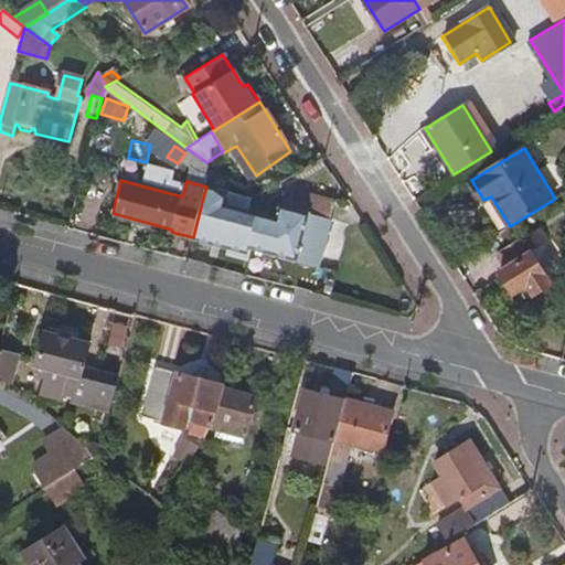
[(318,266),(336,199),(288,185),(279,216),(224,201),(226,195),(217,189),(216,189),(206,187),(203,198),(193,237),(248,254),(251,247),(299,260),(318,266)]
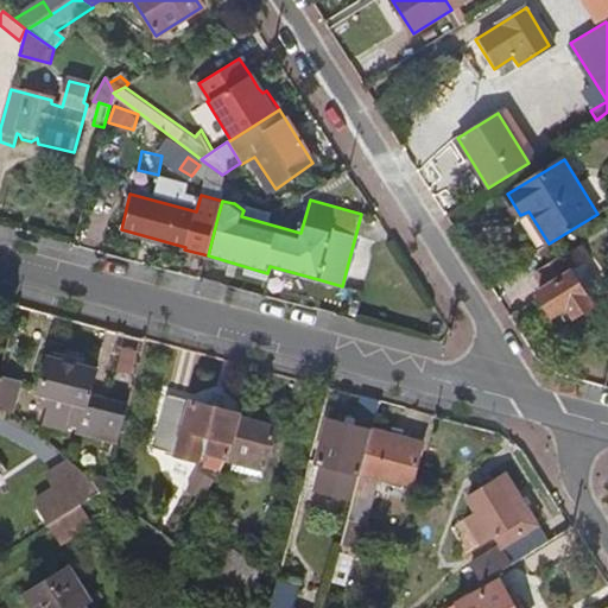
[(571,316),(587,306),(568,277),(574,271),(572,270),(563,257),(532,277),(542,292),(537,296),(550,316),(564,306),(571,316)]
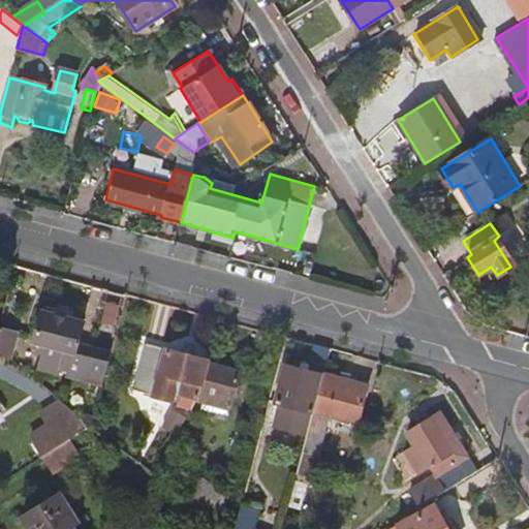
[(494,241),(510,267),(523,257),(505,229),(498,235),(499,236),(494,241)]
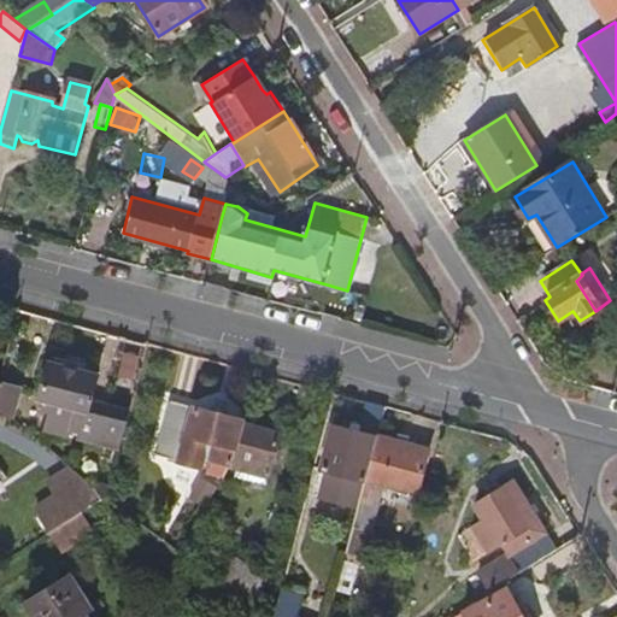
[(119,446),(128,413),(110,409),(107,418),(87,412),(90,403),(98,376),(48,363),(39,401),(52,405),(45,430),(68,438),(70,432),(100,440),(119,446)]
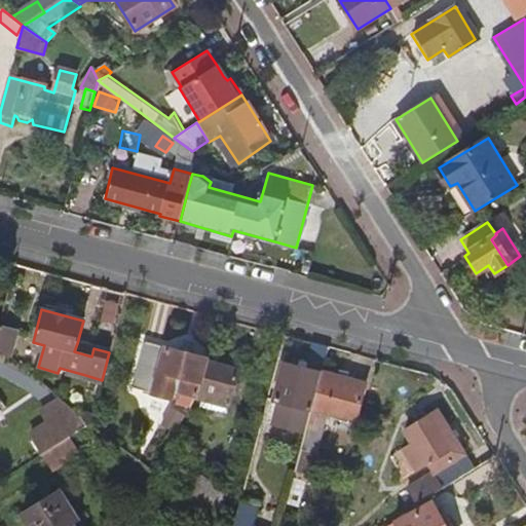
[(17,331),(0,327),(0,354),(10,358),(17,331)]
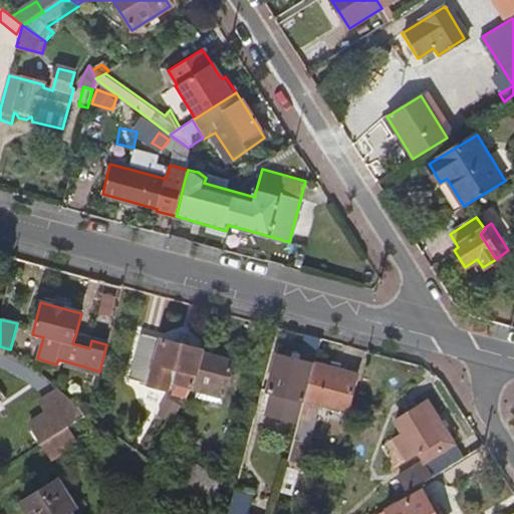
[(320,339),(303,334),(297,360),(275,355),(266,391),(261,412),(298,423),(313,364),(320,339)]
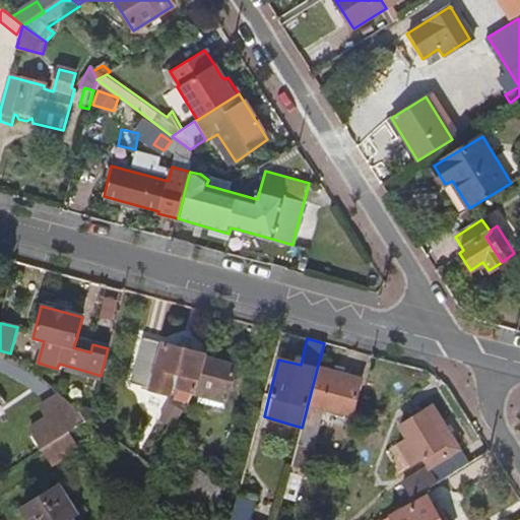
[(90,352),(92,344),(76,339),(73,347),(90,352)]
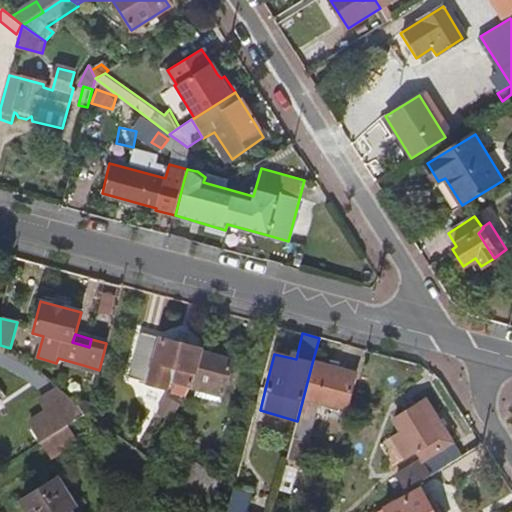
[(202,353),(203,349),(143,334),(131,379),(165,389),(167,381),(173,384),(171,395),(190,401),(193,388),(202,353)]
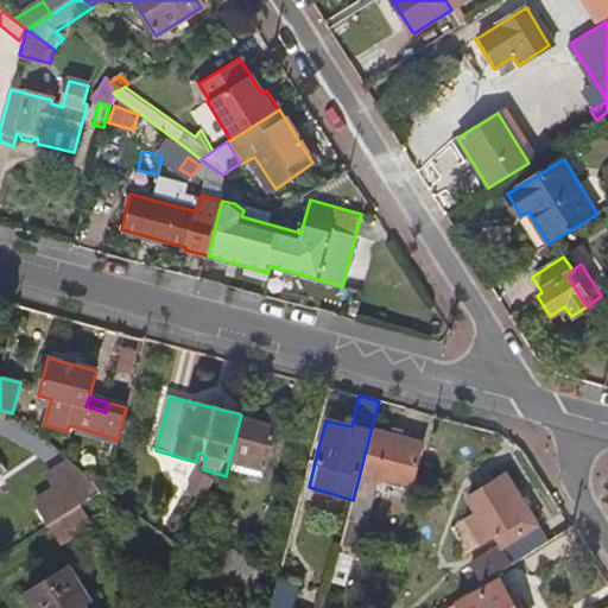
[(274,429),(240,419),(229,461),(247,466),(246,474),(261,479),(274,429)]
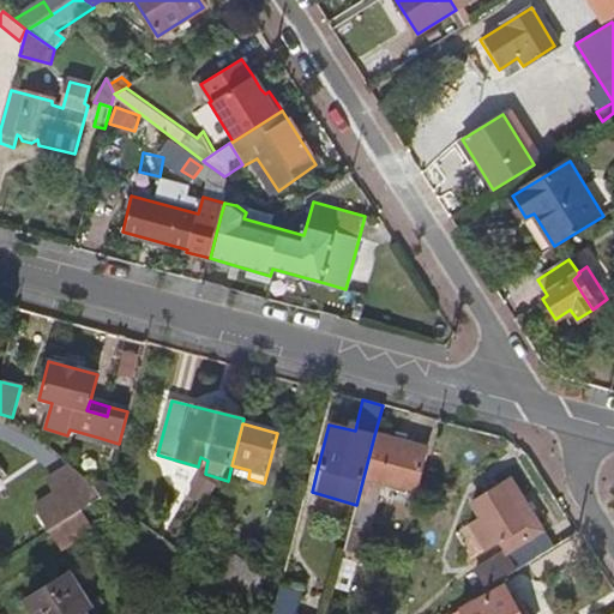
[(425,449),(374,435),(356,505),(345,548),(360,552),(362,553),(381,482),(413,492),(425,449)]
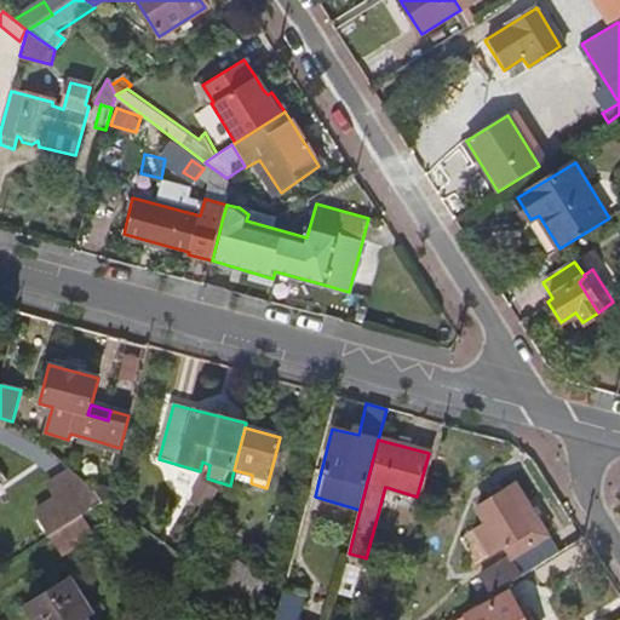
[(321,471),(315,469),(308,495),(315,497),(321,471)]
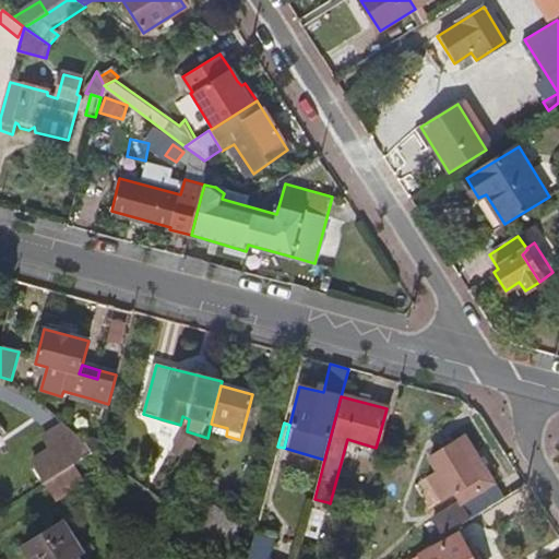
[(34,463),(46,485),(72,467),(93,455),(86,442),(81,439),(66,426),(44,439),(51,451),(34,463)]
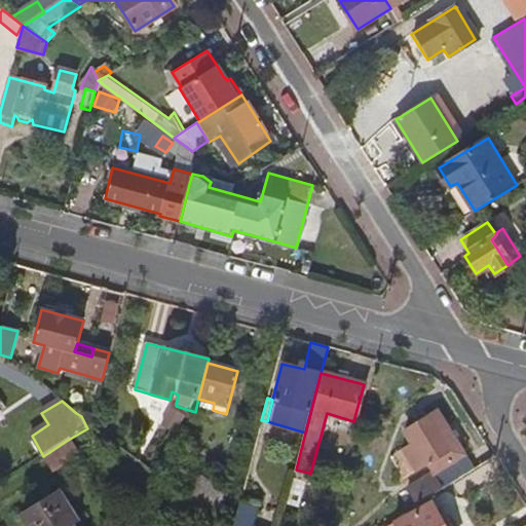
[(188,416),(174,407),(163,426),(179,434),(188,416)]
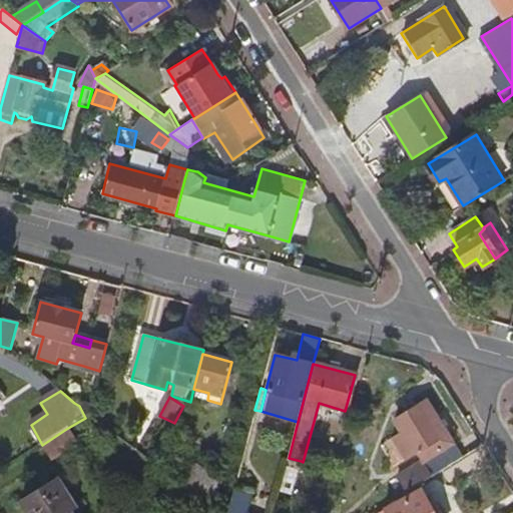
[(75,400),(74,403),(79,406),(85,418),(88,416),(91,406),(75,400)]
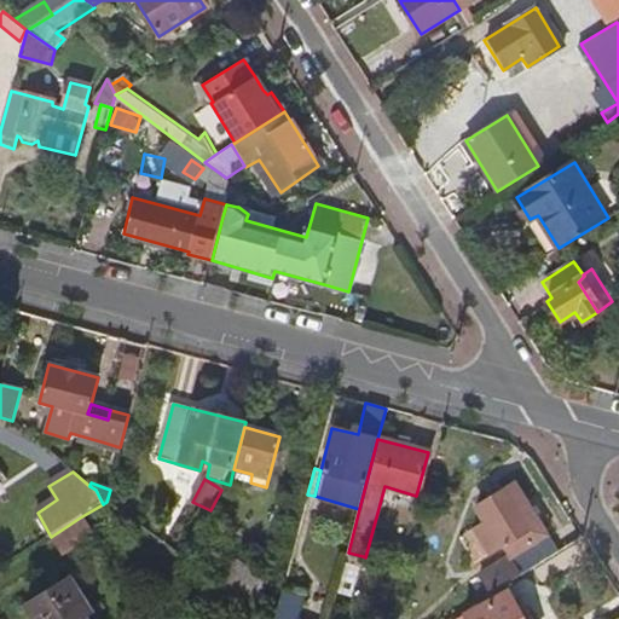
[(468,532),(482,556),(499,547),(508,559),(480,576),(490,594),(519,576),(557,551),(526,502),(518,507),(507,490),(476,508),(485,521),(468,532)]
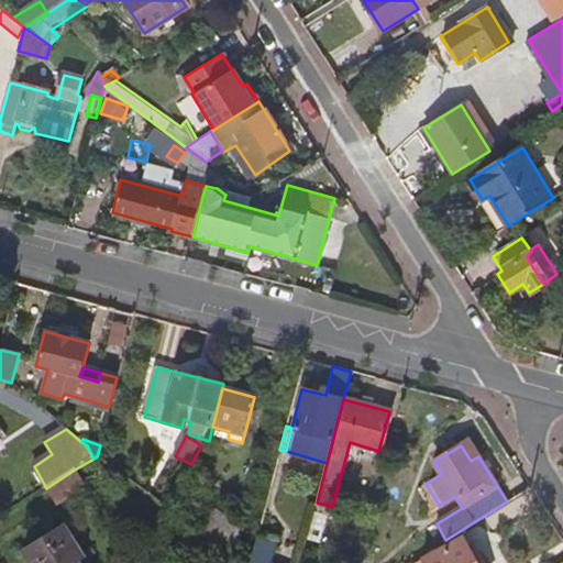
[(73,471),(46,488),(57,507),(85,488),(73,471)]
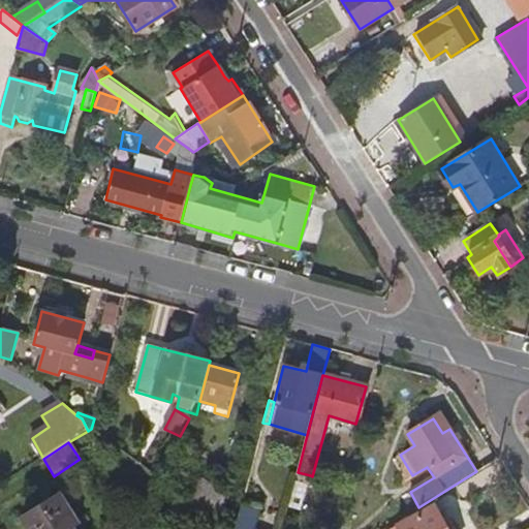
[(507,474),(497,458),(476,471),(443,492),(454,507),(507,474)]
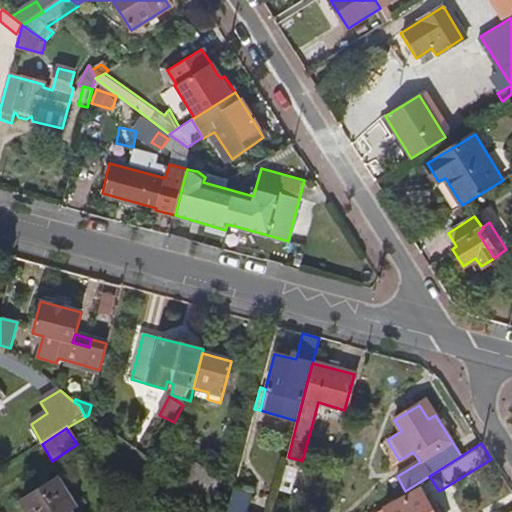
[(300,460),(288,457),(280,485),(291,488),(300,460)]
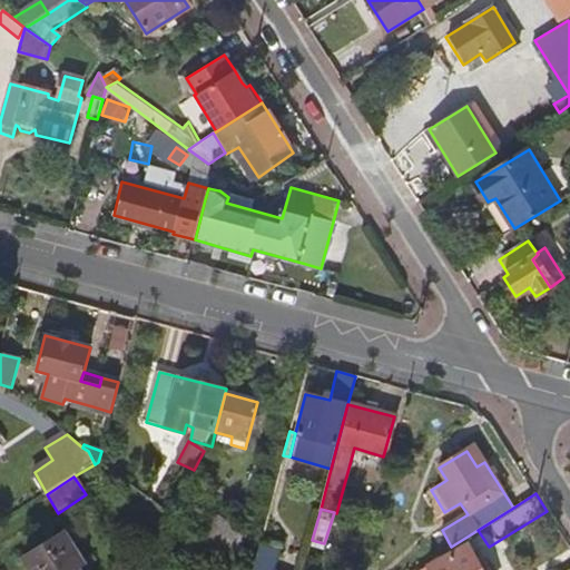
[(86,569),(64,533),(22,559),(29,569),(86,569)]
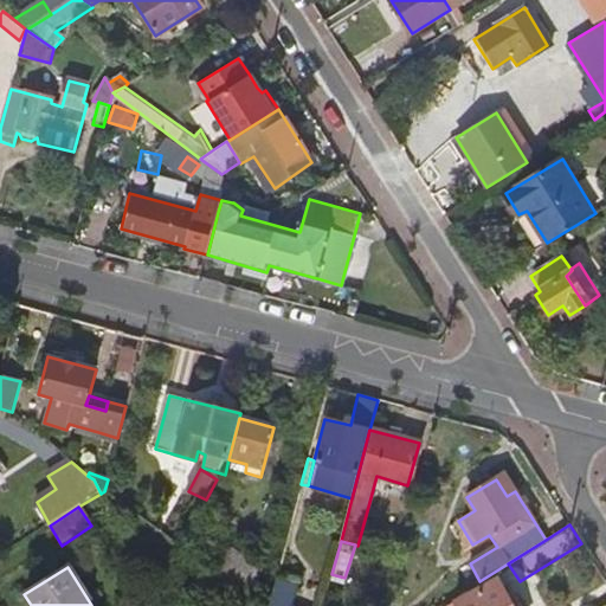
[(276,579),(269,605),(289,605),(295,584),(276,579)]
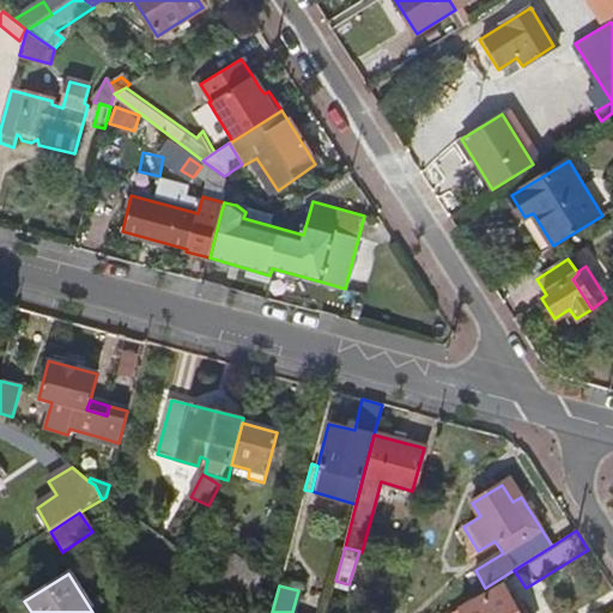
[(516,612),(502,588),(457,612),(516,612)]
